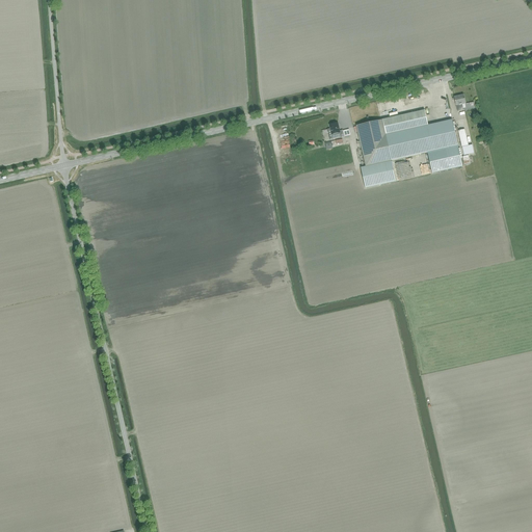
[(466,104),(464,96),(454,98),(456,106),(457,112),(463,110),(462,105),(466,104)]
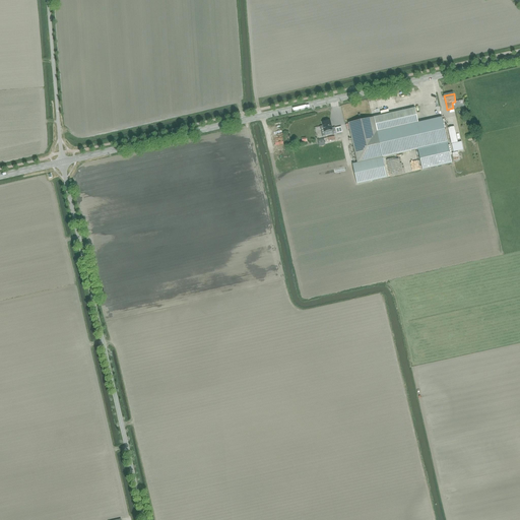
[(418,123),(415,108),(374,118),(348,124),(358,164),(382,157),(417,149),(448,142),(442,117),(418,123)]
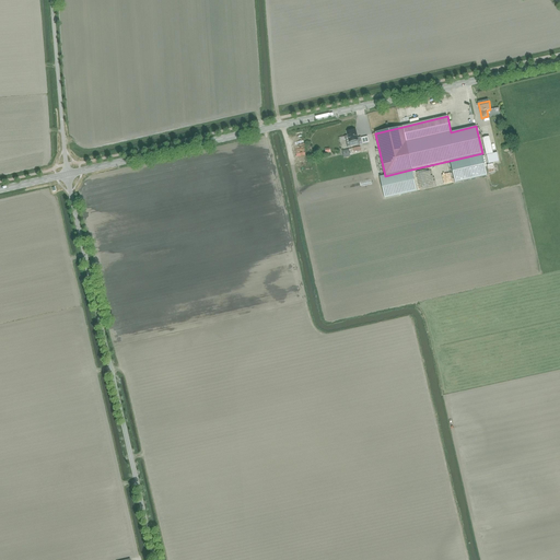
[(356,129),(346,131),(349,143),(347,143),(347,147),(350,147),(359,144),(359,146),(362,144),(361,138),(358,138),(357,137),(358,137),(356,129)]
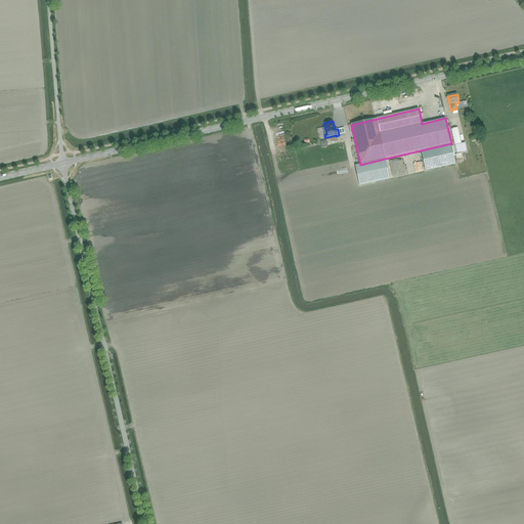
[(457,128),(451,129),(455,145),(462,144),(457,128)]
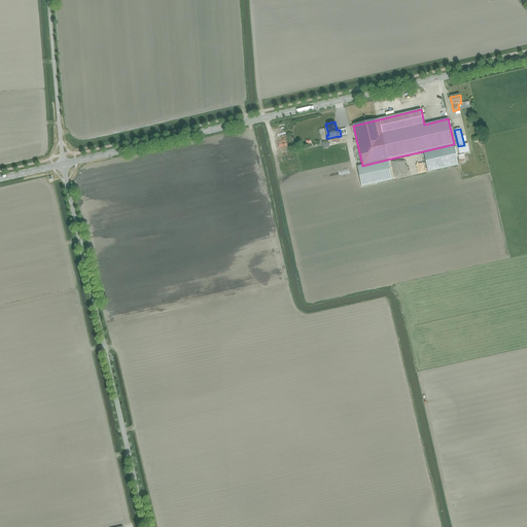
[(454,145),(454,144),(423,151),(428,172),(458,166),(454,145)]
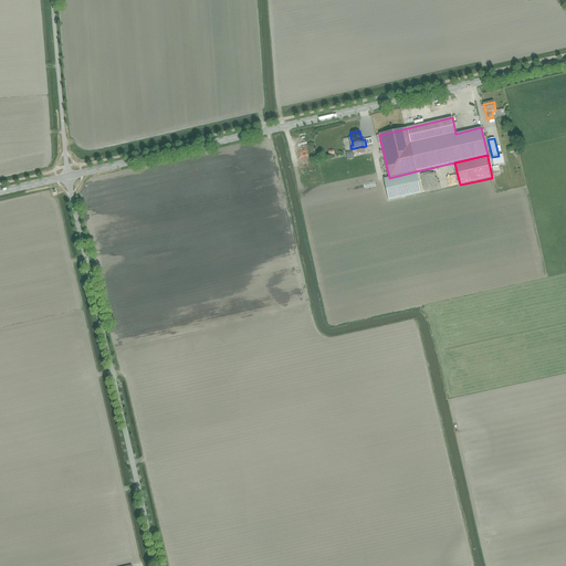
[(421,194),(416,171),(389,178),(384,179),(389,201),(421,194)]
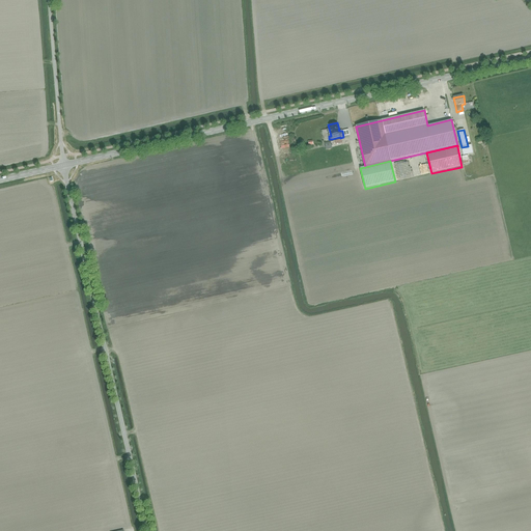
All buildings are outlined.
